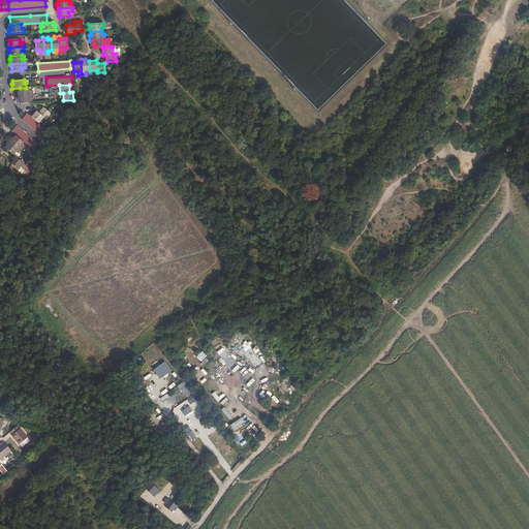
[(33,99),(33,95),(20,96),(21,100),(21,103),(30,103),(30,99),(33,99)]
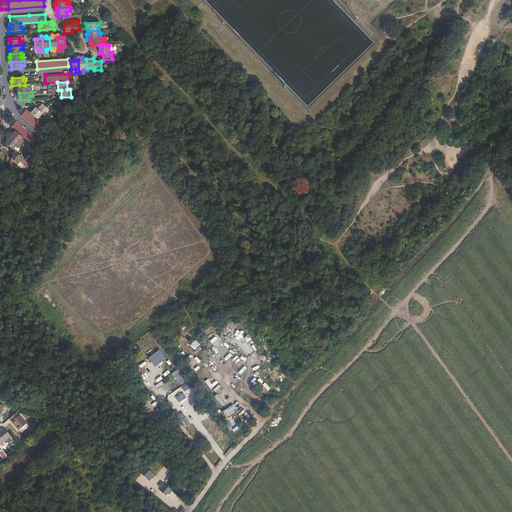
[(31,113),(38,119),(43,114),(45,115),(49,110),(42,104),(38,109),(36,107),(31,113)]
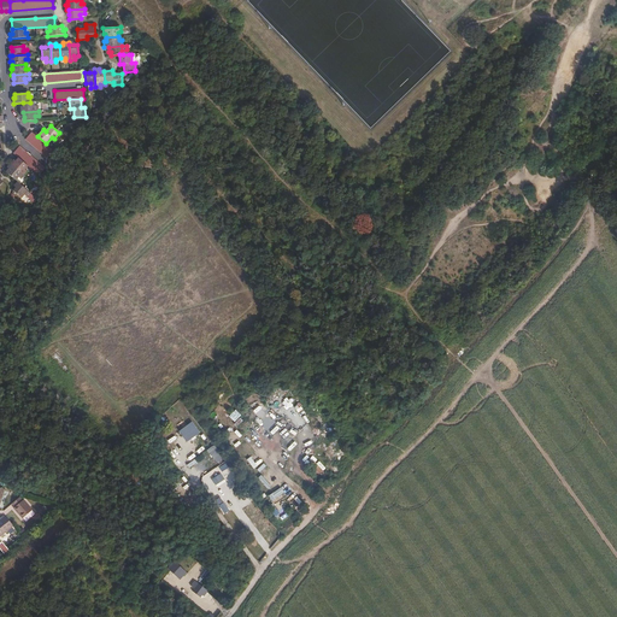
[(25,140),(47,158),(53,151),(46,144),(37,136),(31,133),(25,140)]
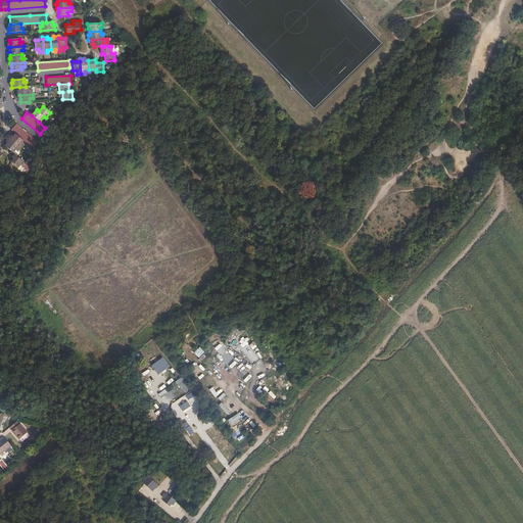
[(33,149),(38,143),(16,124),(11,130),(15,134),(24,141),(33,149)]
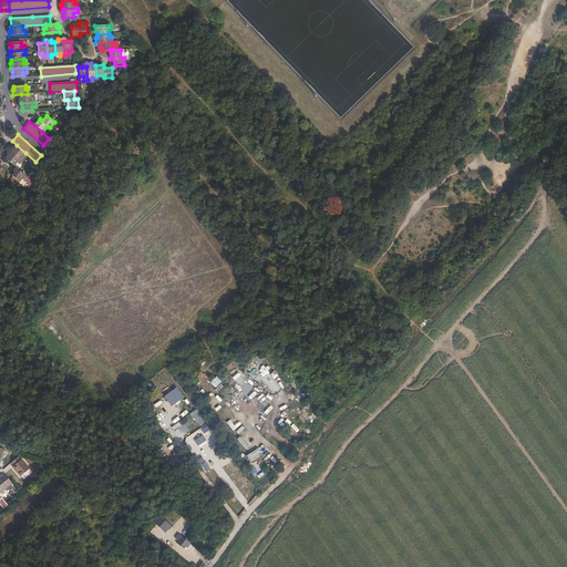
[(23,156),(26,153),(17,145),(14,148),(12,147),(10,151),(22,162),(26,157),(23,156)]
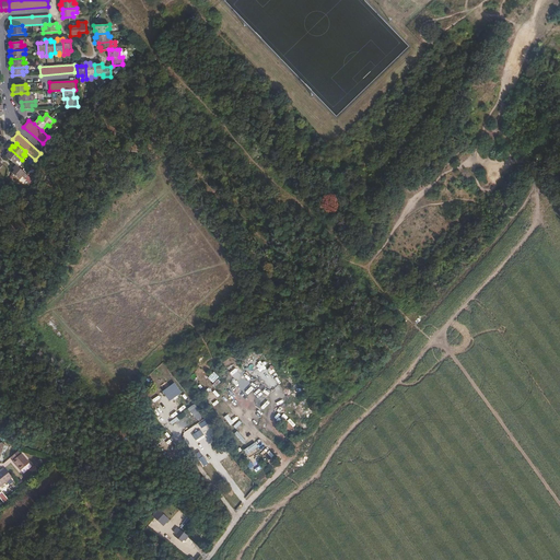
[(19,163),(22,160),(10,149),(7,152),(8,153),(6,156),(14,164),(16,161),(19,163)]
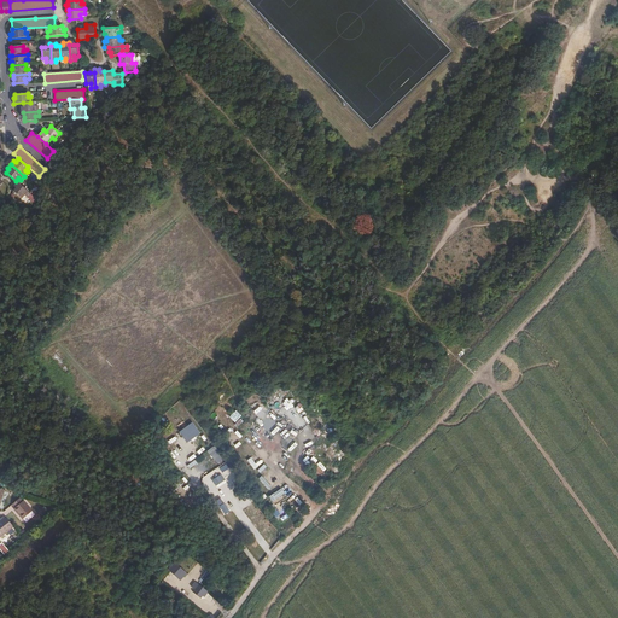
[(31,194),(30,193),(18,182),(15,186),(16,188),(13,191),(22,199),(25,196),(28,198),(31,194)]
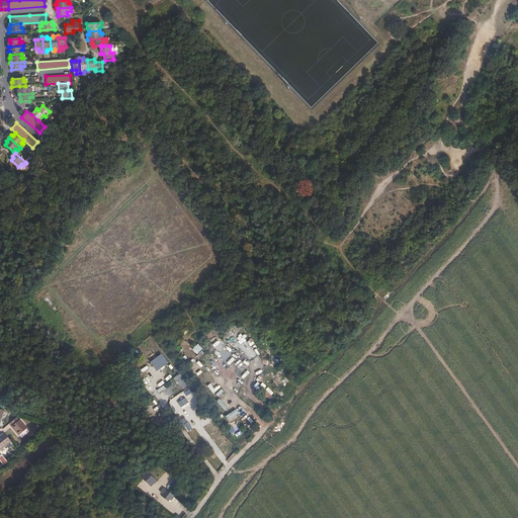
[(221,351),(225,344),(221,341),(216,348),(221,351)]
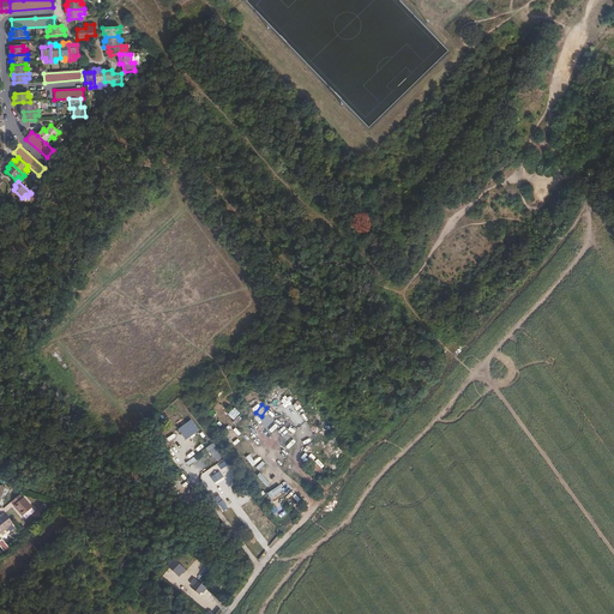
[(234,408),(228,414),(233,420),(240,414),(234,408)]
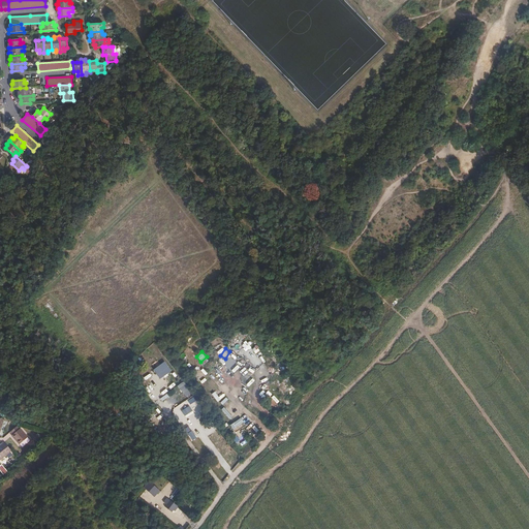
[(159,379),(170,371),(163,361),(152,369),(159,379)]
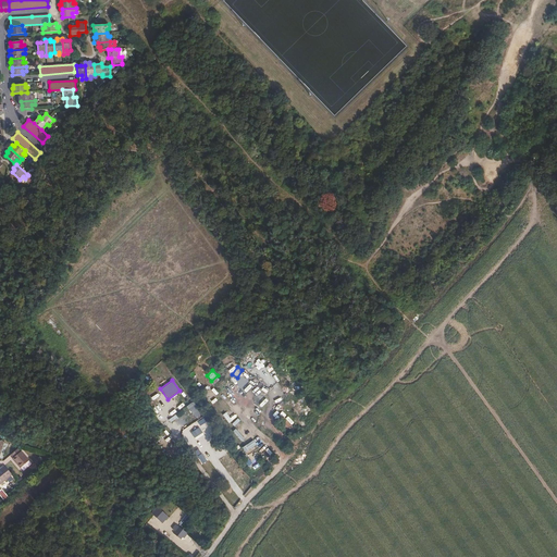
[(212,401),(218,397),(210,385),(203,390),(212,401)]
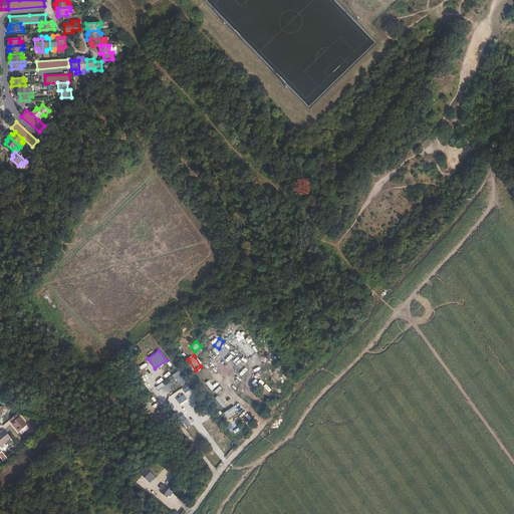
[(236,367),(241,361),(238,358),(233,364),(236,367)]
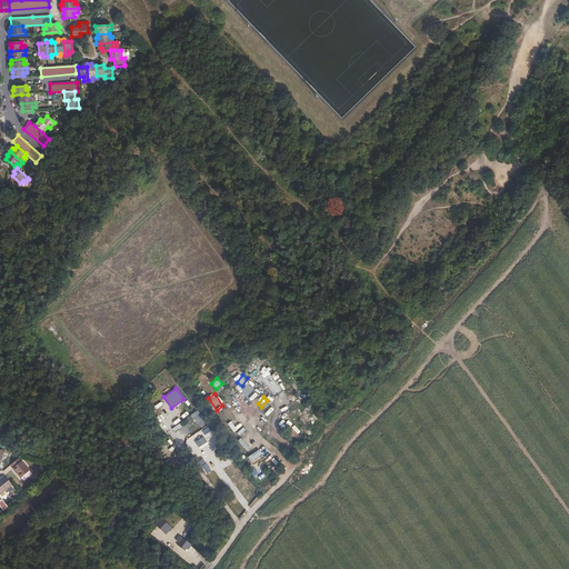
[(259,410),(265,413),(271,406),(266,401),(259,410)]
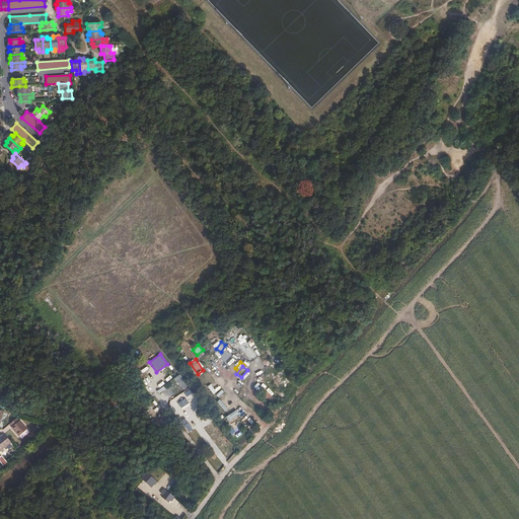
[(221,388),(219,385),(214,388),(211,383),(207,386),(213,394),(221,388)]
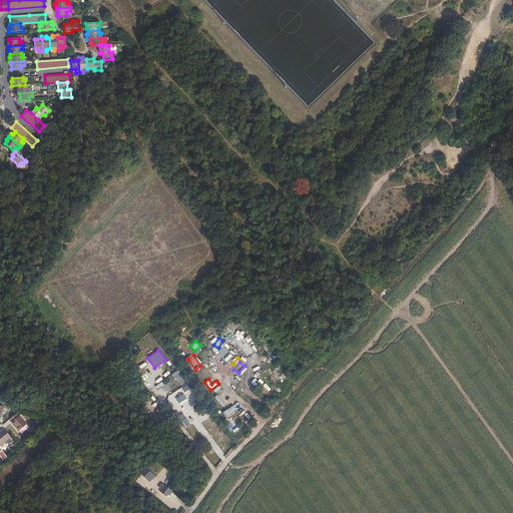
[(265,383),(263,384),(261,382),(257,385),(264,393),(270,388),(265,383)]
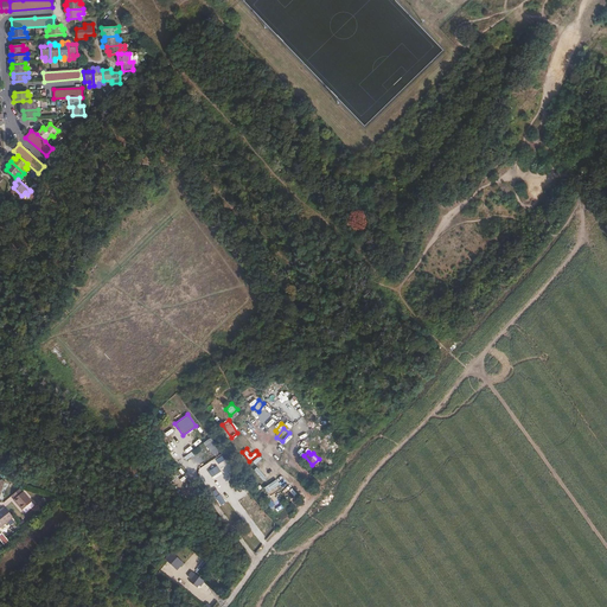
[(262,481),(266,479),(257,466),(253,470),(262,481)]
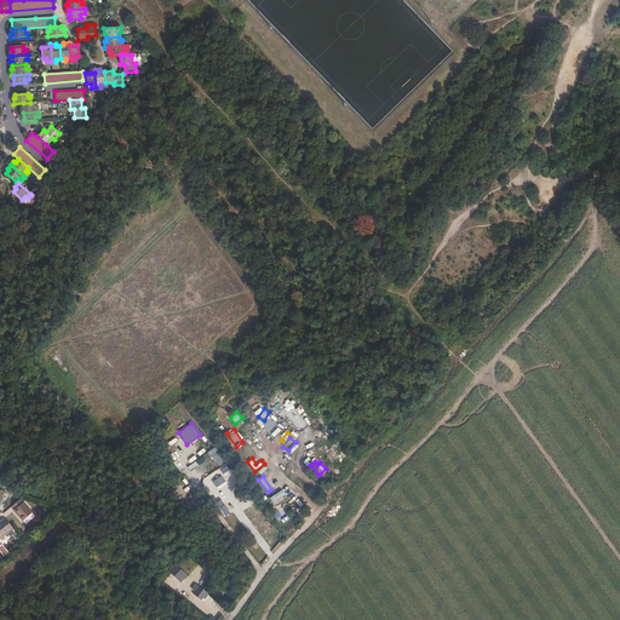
[(208,489),(212,495),(220,488),(217,483),(208,489)]
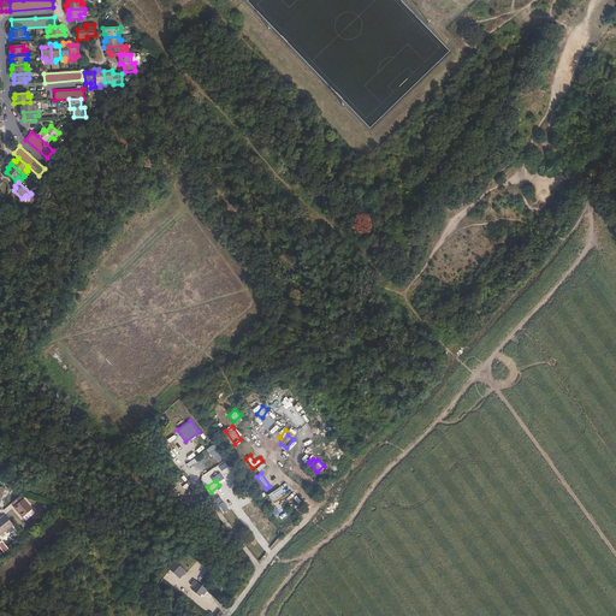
[(271,501),(283,491),(279,486),(267,495),(271,501)]
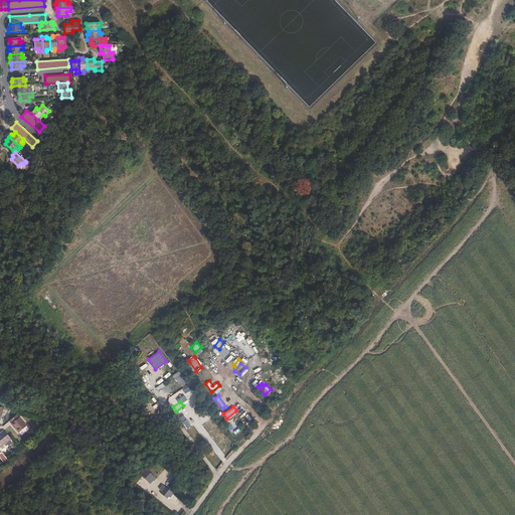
[(17,415),(11,420),(13,423),(12,424),(19,433),(27,426),(20,417),(19,418),(17,415)]
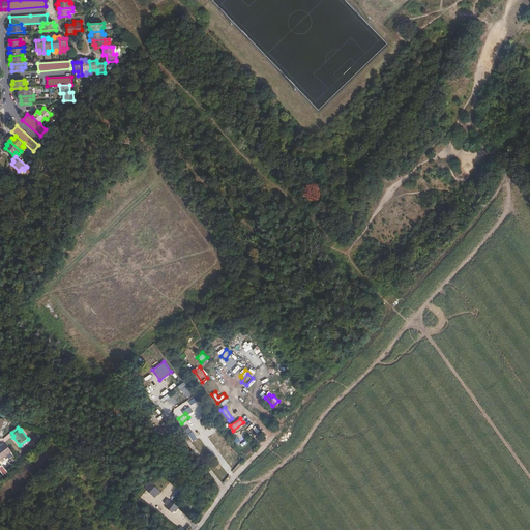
[(190,440),(195,438),(188,428),(184,430),(190,440)]
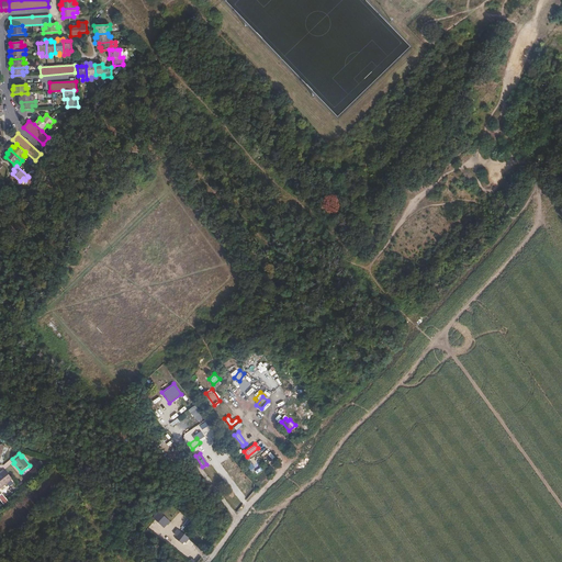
[(258,463),(253,465),(257,473),(262,470),(258,463)]
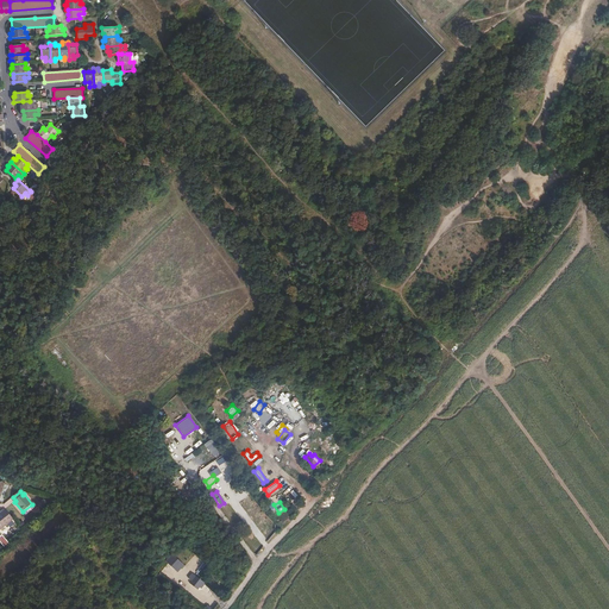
[(0,529),(13,519),(5,509),(0,513),(0,529)]
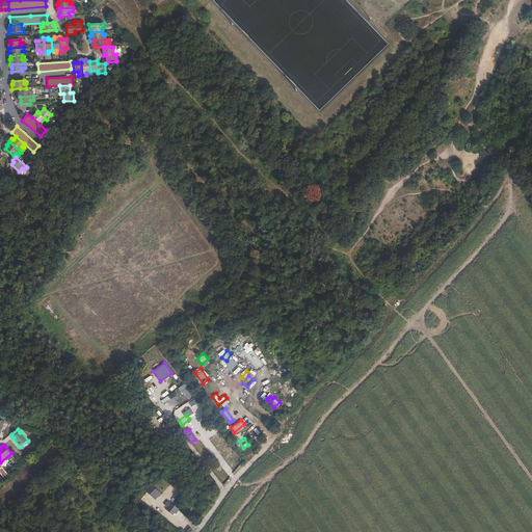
[(2,467),(0,469),(0,472),(5,478),(8,474),(2,467)]
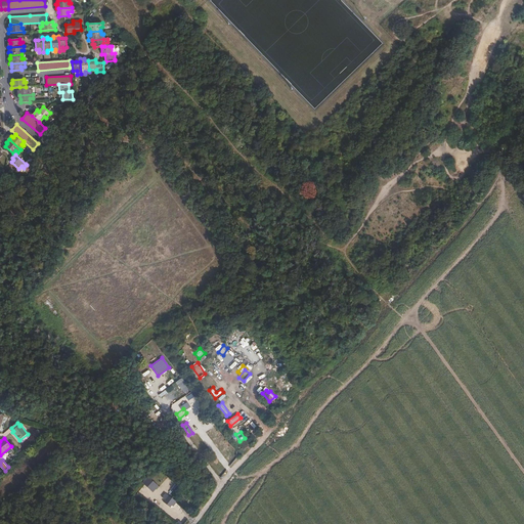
[(150,480),(145,487),(153,492),(158,485),(150,480)]
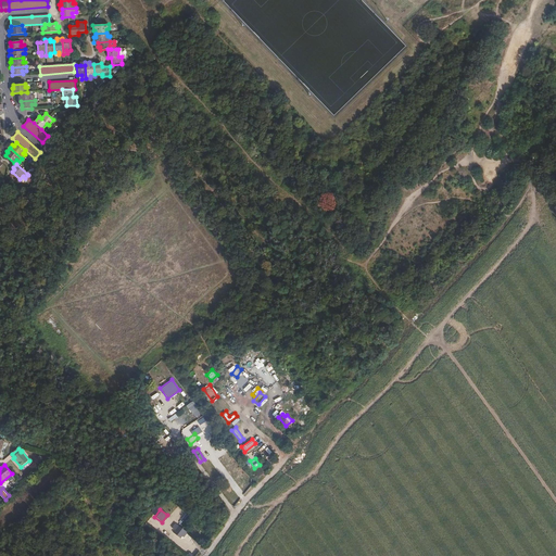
[(176,533),(180,528),(175,521),(169,527),(176,533)]
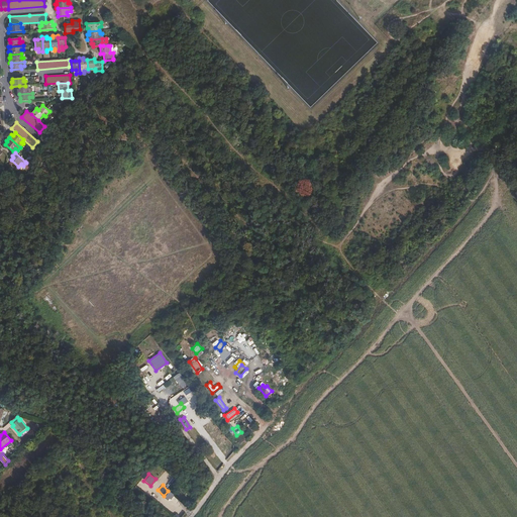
[(168,491),(164,498),(169,502),(174,495),(168,491)]
